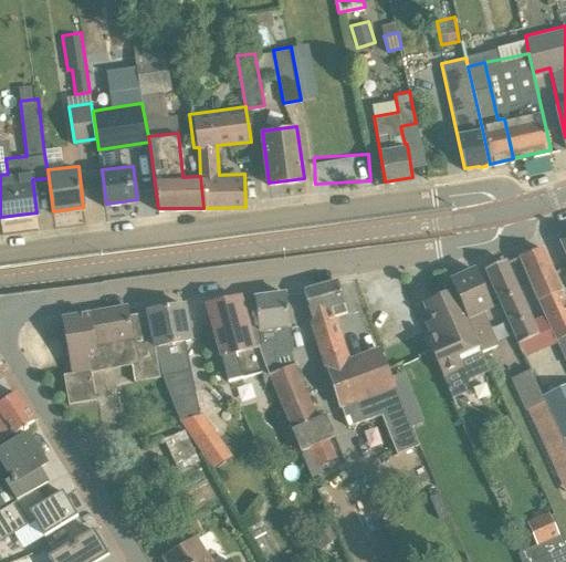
[(557,337),(565,357),(565,299),(543,246),(521,255),(537,298),(557,337)]
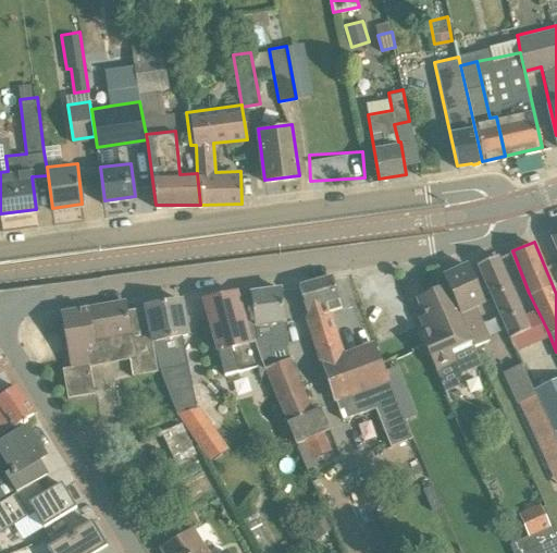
[(498,253),(479,261),(511,335),(531,327),(498,253)]
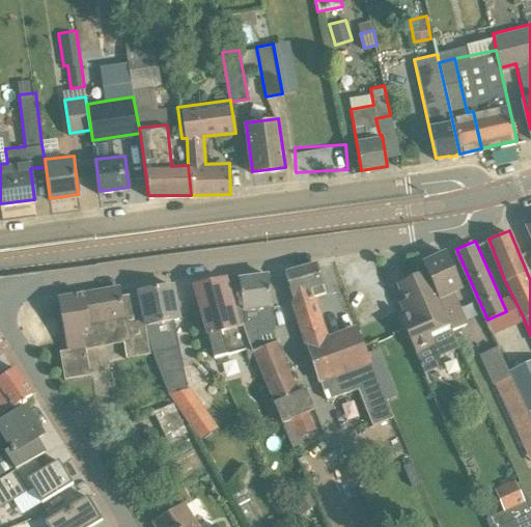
[(436,254),(435,256),(422,261),(426,271),(439,298),(453,328),(468,322),(454,290),(463,287),(446,251),(442,253),(440,252),(436,254)]
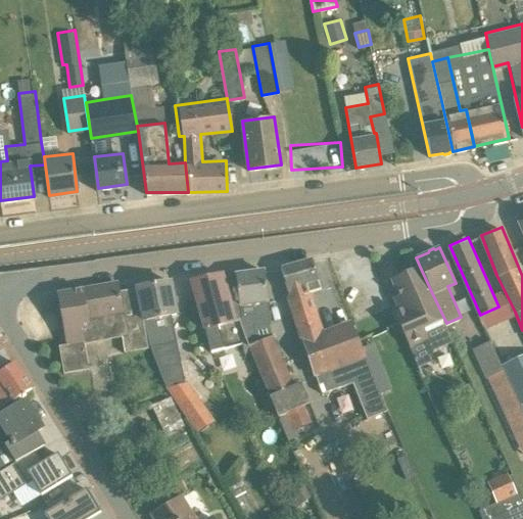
[(316,374),(322,391),(352,379),(367,416),(385,409),(350,318),(323,329),(312,291),(320,289),(318,279),(312,257),(277,268),(314,375),(316,374)]
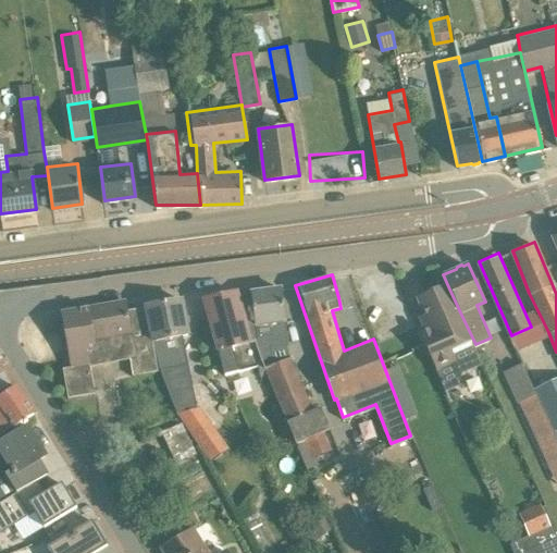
[(418,328),(421,334),(436,368),(477,349),(475,344),(460,312),(447,284),(423,295),(420,300),(425,311),(430,322),(423,326),(418,328)]
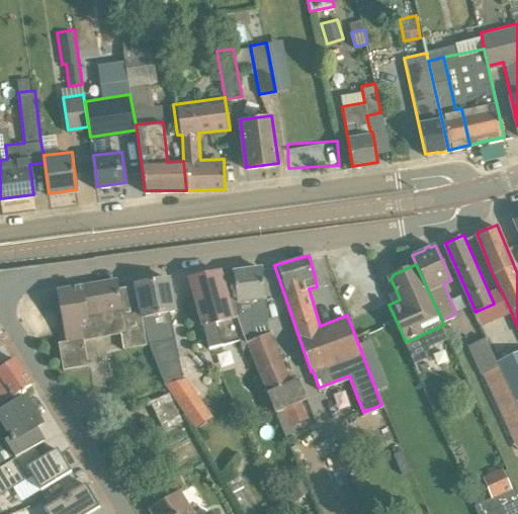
[(267,320),(261,265),(220,270),(232,316),(236,315),(244,337),(246,342),(273,410),(275,409),(301,399),(304,398),(294,377),(290,379),(271,330),(253,337),(251,321),(267,320)]
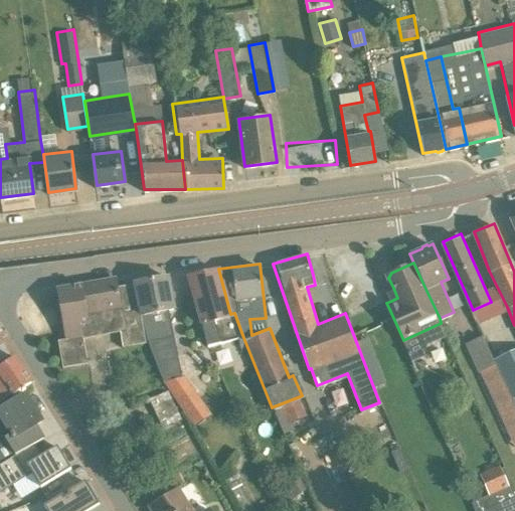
[(189,275),(201,323),(202,323),(207,344),(242,335),(234,313),(230,314),(218,269),(218,268),(189,275)]
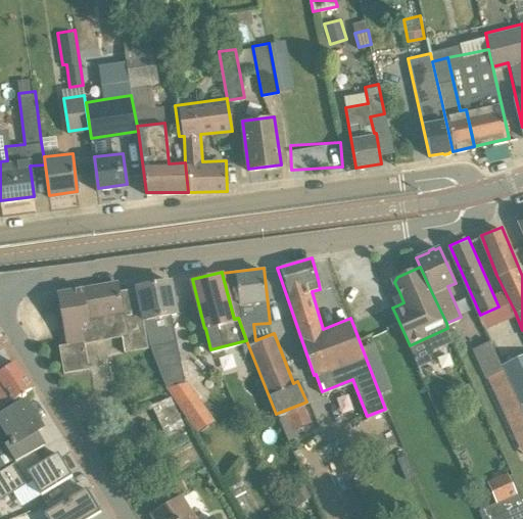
[(177,313),(170,279),(136,285),(143,320),(144,320),(149,344),(175,340),(171,315),(177,313)]
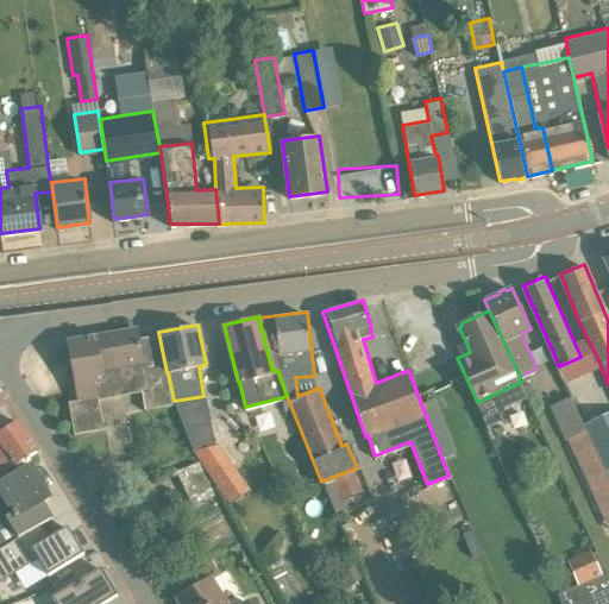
[(138,337),(137,327),(66,339),(76,398),(68,400),(74,433),(102,427),(98,397),(142,389),(144,408),(171,403),(167,372),(158,332),(138,337)]
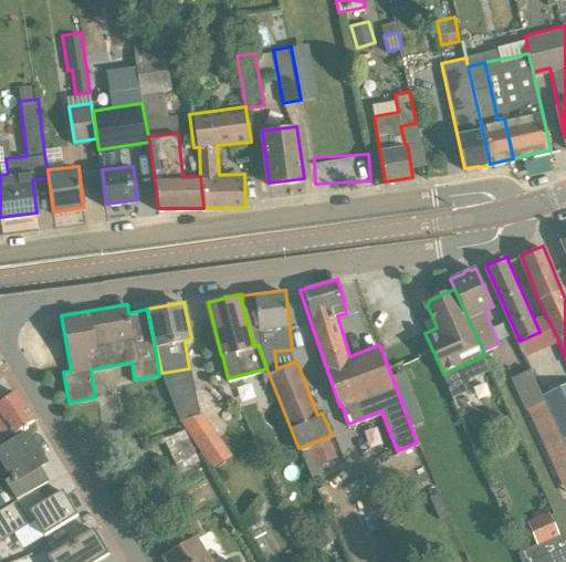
[(530,366),(511,376),(525,408),(545,399),(543,395),(530,366)]
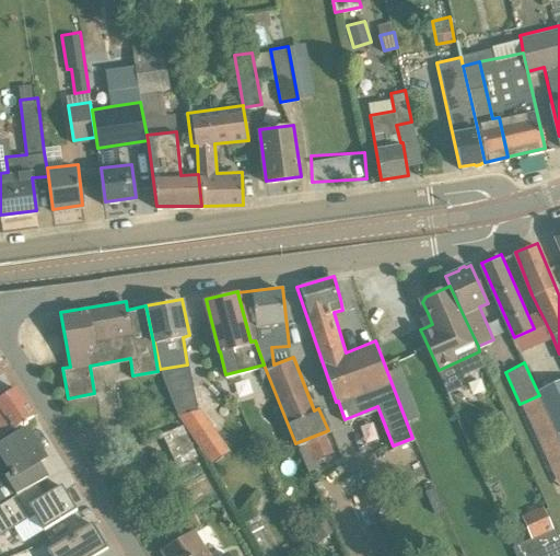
[(559,440),(559,380),(537,391),(539,395),(559,440)]
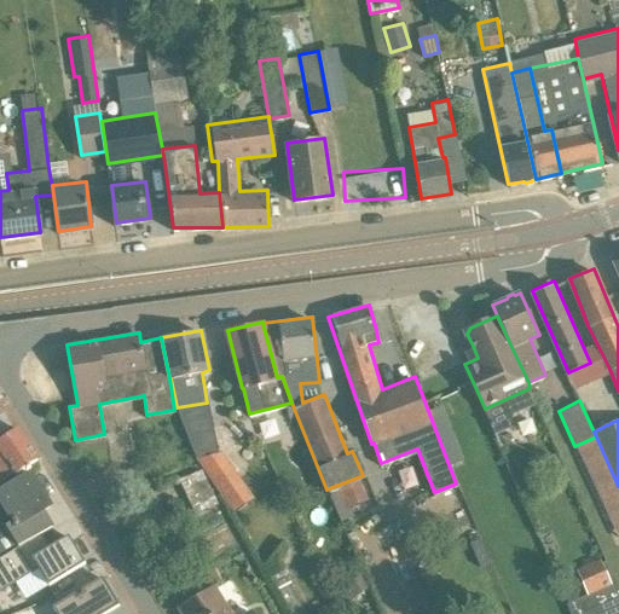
[(0,481),(36,457),(16,426),(0,436),(0,481)]
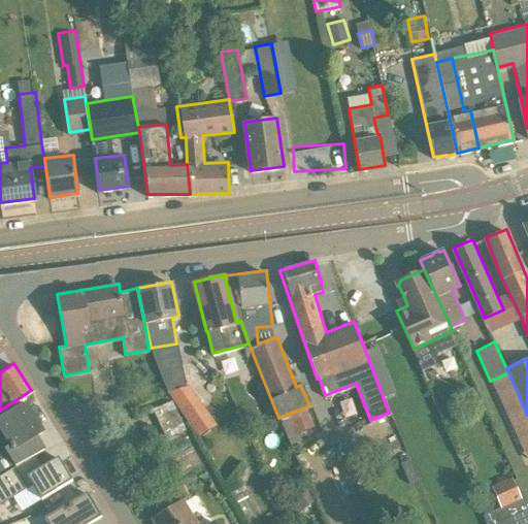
[(171,399),(153,408),(166,436),(186,427),(171,399)]
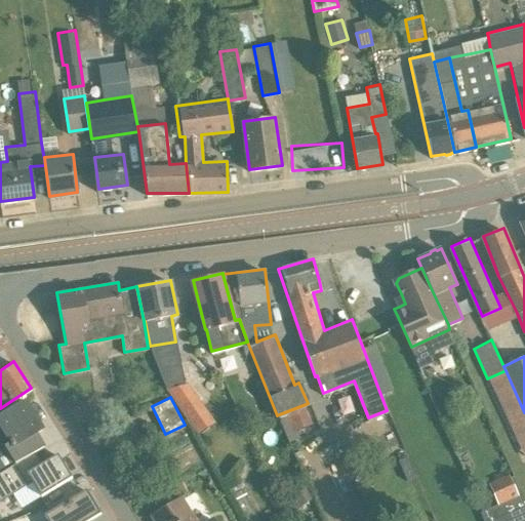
[(0,414),(0,449),(5,446),(14,462),(37,449),(45,444),(36,430),(41,427),(25,400),(0,414)]
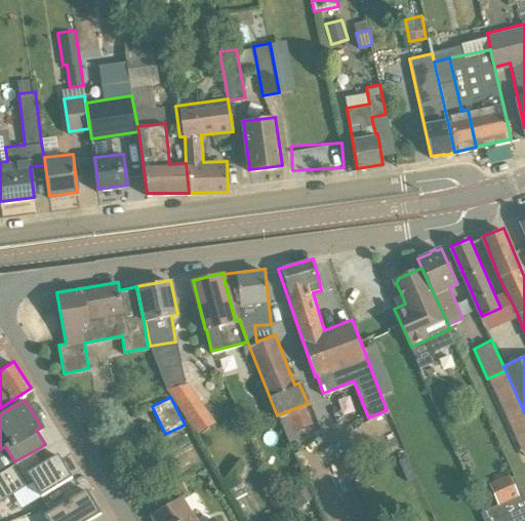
[(313,422),(306,404),(279,414),(289,440),(300,436),(297,428),(313,422)]
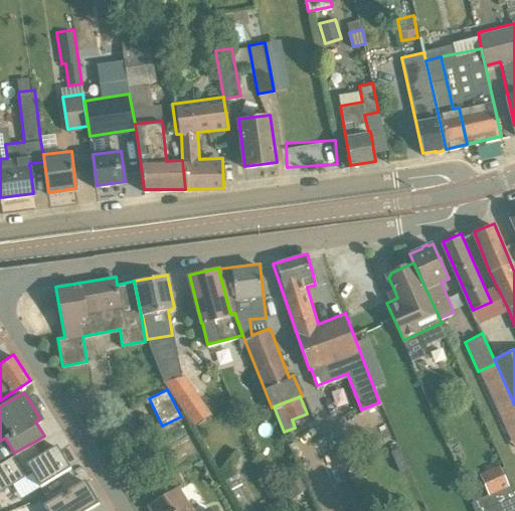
[(43,453),(36,441),(14,453),(0,460),(0,464),(3,474),(29,461),(38,481),(66,467),(55,447),(43,453)]
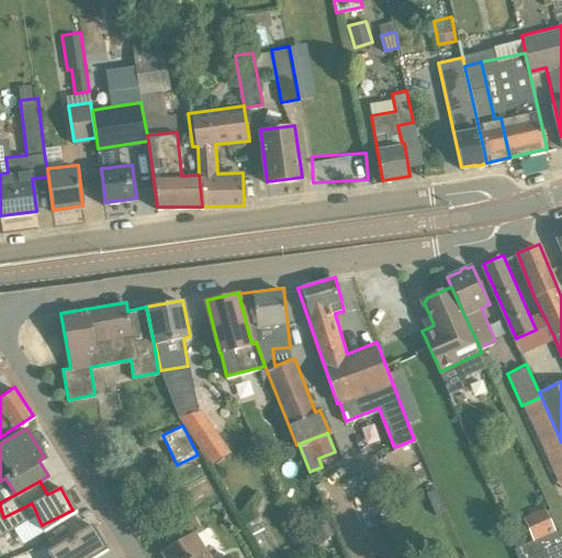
[(561,557),(561,534),(550,508),(541,511),(544,520),(531,525),(544,557),(561,557)]
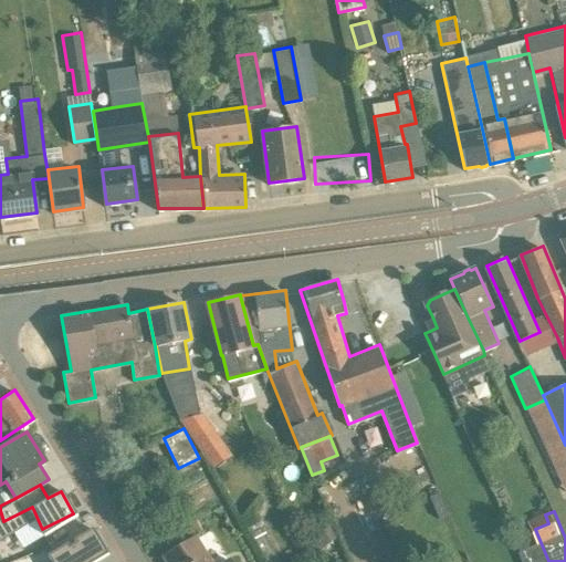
[(323,545),(337,536),(328,523),(315,533),(323,545)]
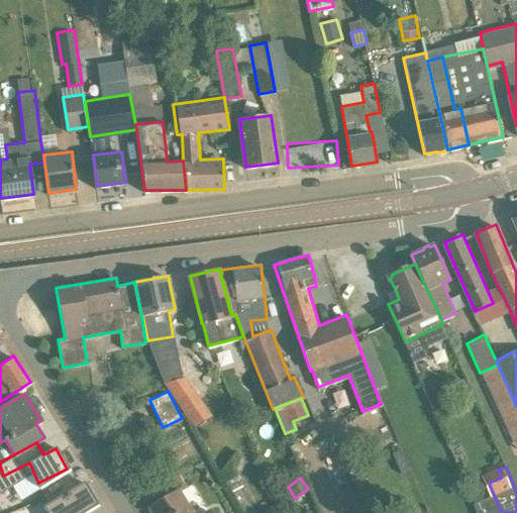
[(63,492),(43,502),(49,512),(81,512),(79,508),(94,501),(85,482),(69,489),(71,492),(65,495),(63,492)]
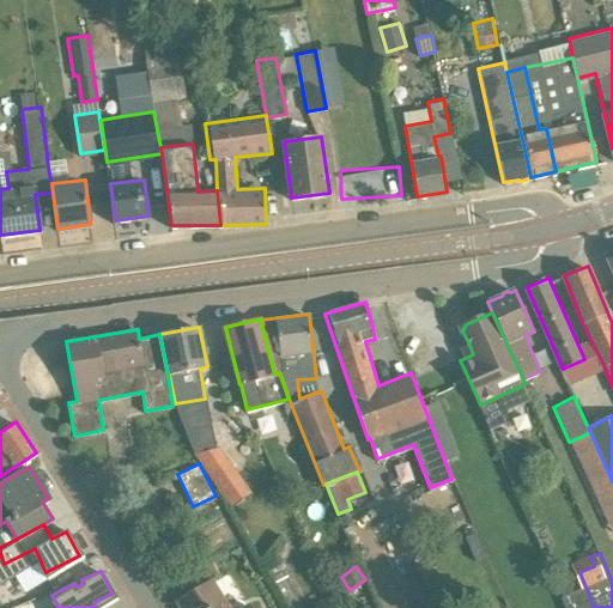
[(176,602),(180,607),(249,607),(247,605),(241,607),(228,607),(212,581),(176,602)]
